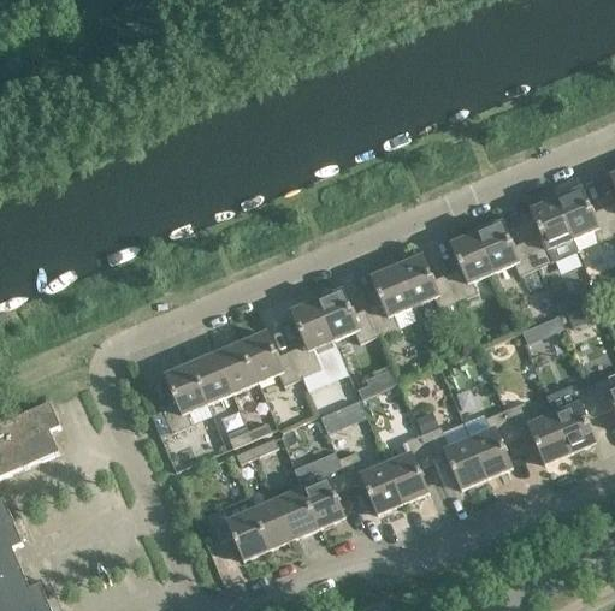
[(581,187),(555,197),(573,238),(593,230),(598,241),(614,233),(614,226),(605,206),(592,211),(581,187)]
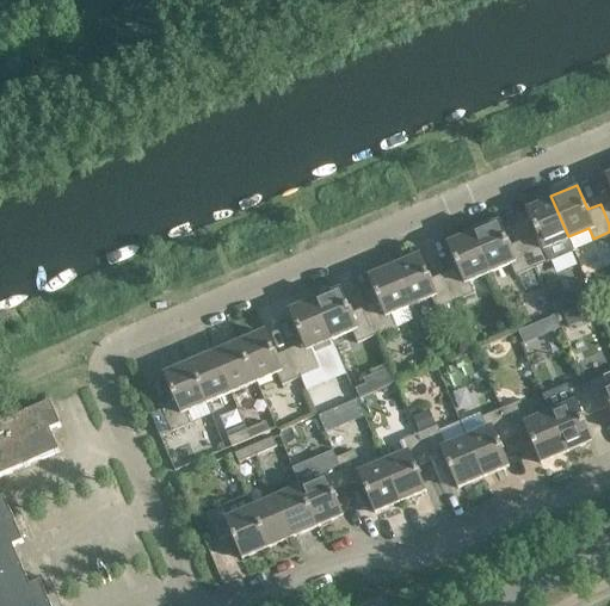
[(568,236),(550,196),(525,208),(535,232),(522,237),(534,265),(553,257),(548,245),(568,236)]
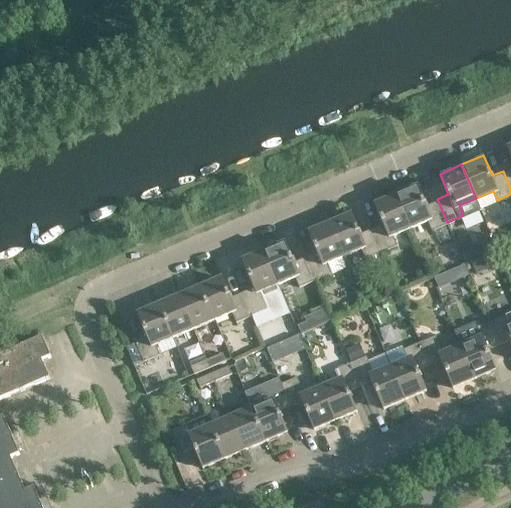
[(417,183),(395,192),(410,226),(427,219),(431,228),(447,222),(437,199),(425,203),(417,183)]
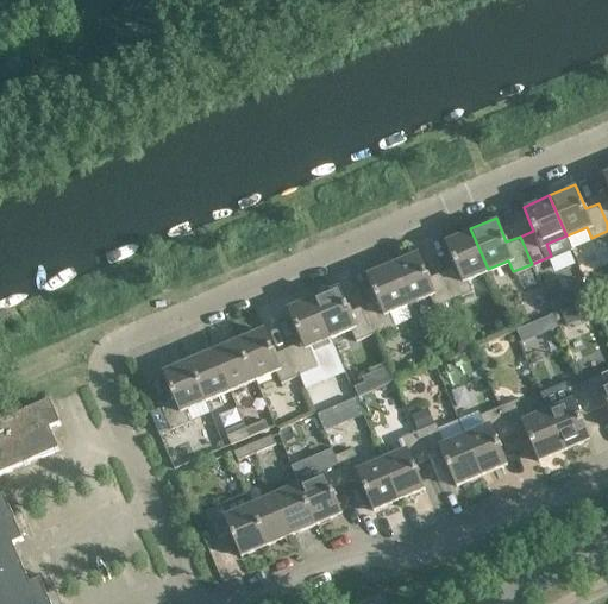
[(488,269),(470,228),(445,240),(455,264),(442,270),(453,297),(472,289),(467,277),(488,269)]
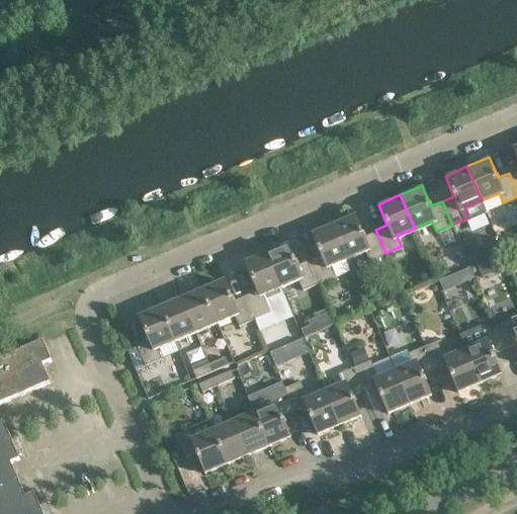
[(355,213),(333,223),(347,257),(365,250),(369,259),(385,253),(375,230),(363,235),(355,213)]
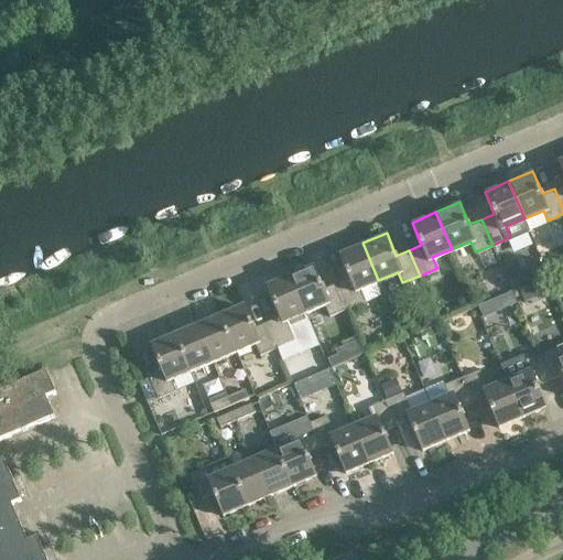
[(378,280),(363,243),(338,254),(348,276),(335,281),(346,307),(364,299),(359,288),(378,280)]
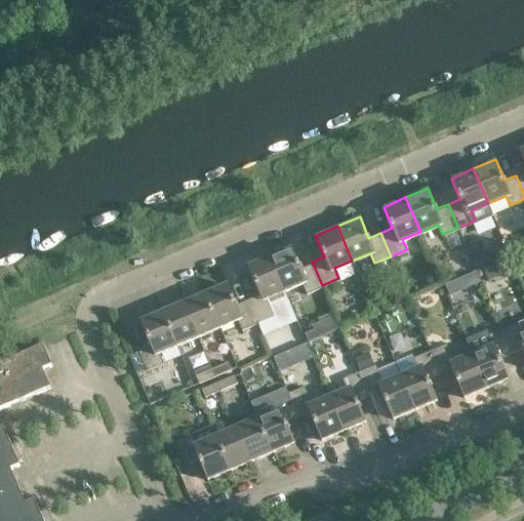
[(291,246),(270,255),(284,289),(301,282),(306,292),(322,285),(312,262),(300,267),(291,246)]
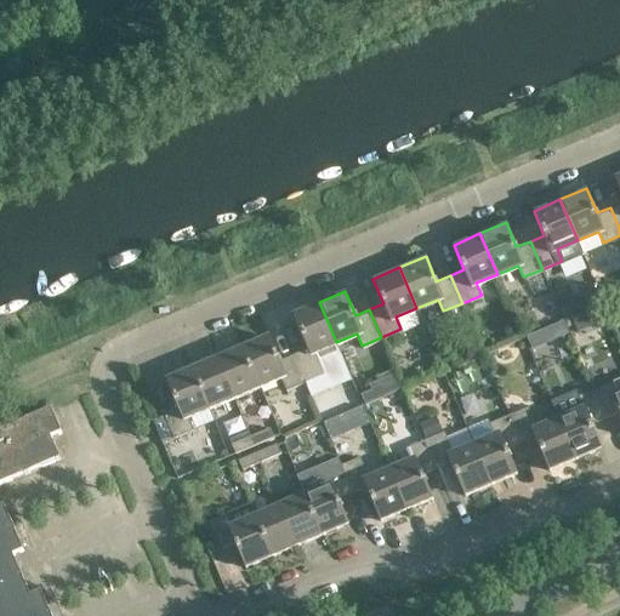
[(603,301),(587,307),(593,320),(608,314),(603,301)]
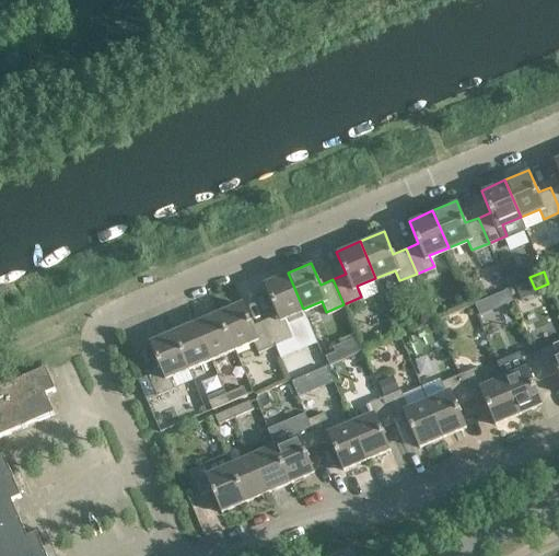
[(303,309),(288,273),(264,282),(277,313),(264,319),(275,343),(292,336),(284,316),(303,309)]
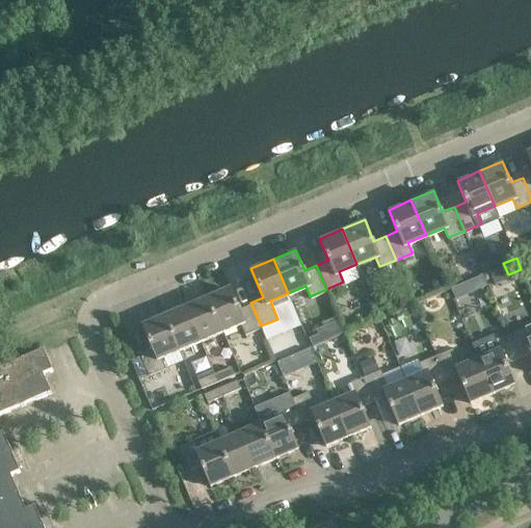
[(482,272),(469,278),(473,289),(486,284),(482,272)]
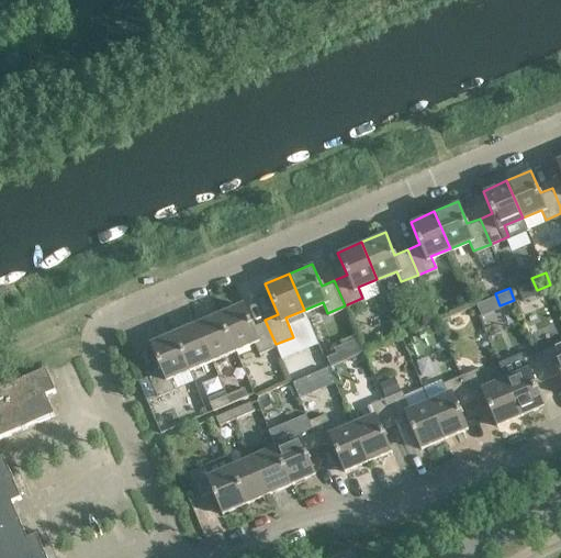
[(243,302),(220,312),(235,349),(254,341),(258,352),(276,344),(265,320),(253,324),(243,302)]
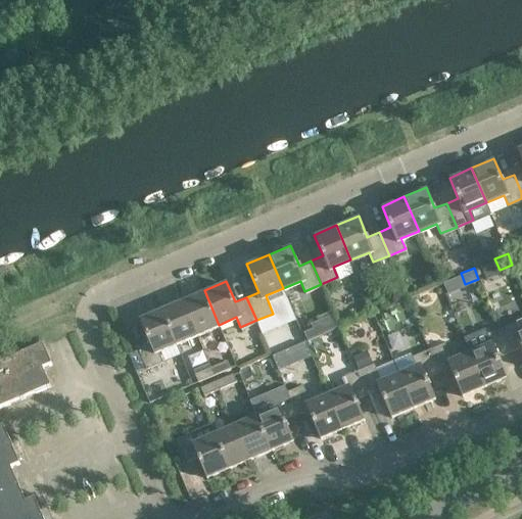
[(219,325),(204,290),(182,299),(197,334),(219,325)]
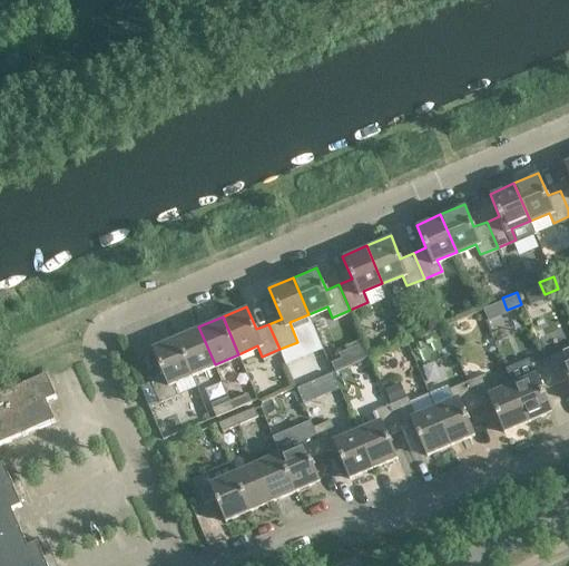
[(215,364),(198,327),(175,337),(192,373),(215,364)]
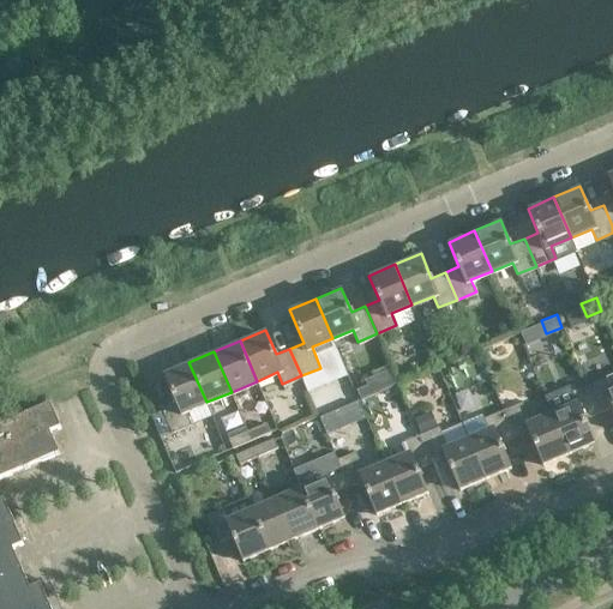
[(206,402),(188,362),(163,373),(174,397),(160,403),(172,430),(191,422),(186,411),(206,402)]
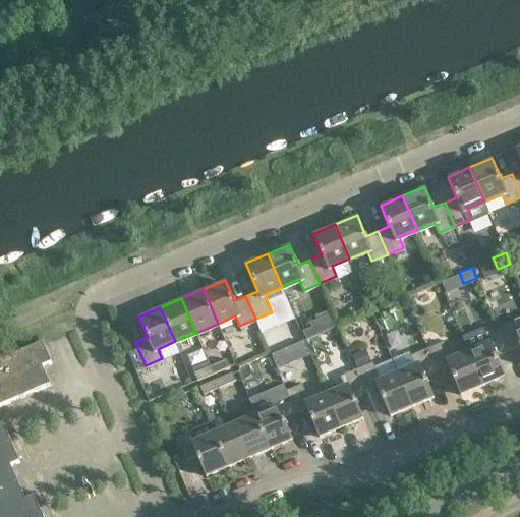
[(513,318),(497,325),(507,348),(518,343),(519,347),(519,326),(518,328),(513,318)]
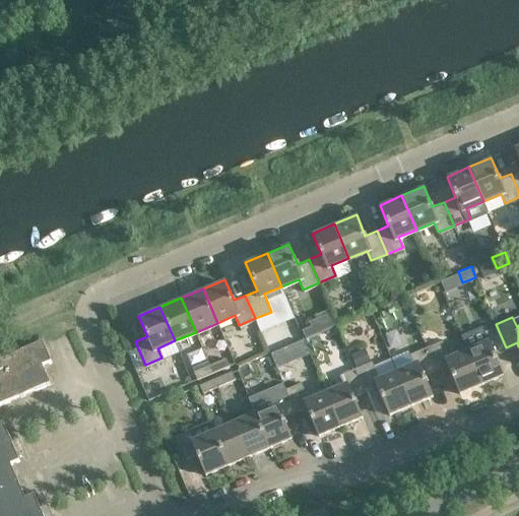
[(506,347),(496,324),(479,331),(483,341),(466,348),(480,383),(503,373),(494,352),(506,347)]
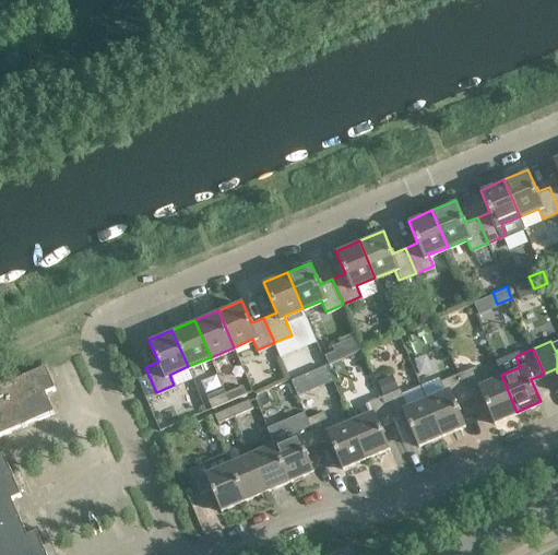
[(333,350),(324,354),(328,361),(336,357),(333,350)]
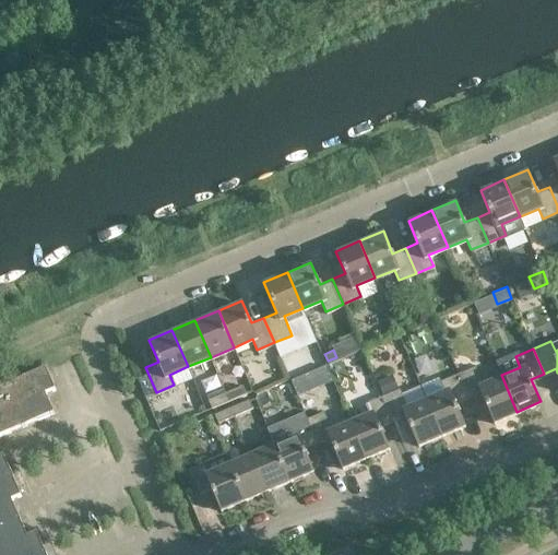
[(475,364),(458,372),(467,397),(481,391),(494,422),(517,412),(501,375),(483,382),(475,364)]
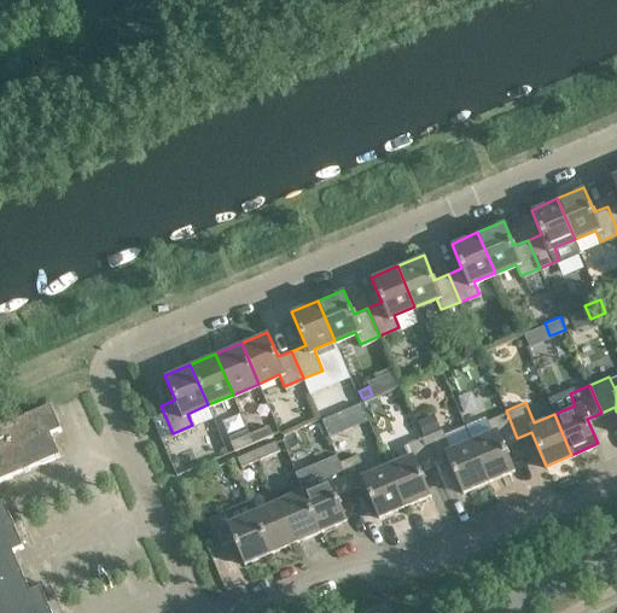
[(53,408),(51,404),(1,425),(21,471),(60,454),(58,450),(50,432),(60,428),(52,409),(53,408)]
